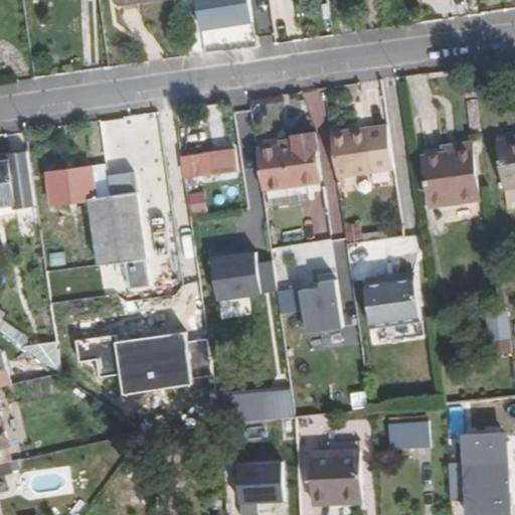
[(195,5),(181,7),(185,30),(205,27),(202,1),(194,2),(195,5)]
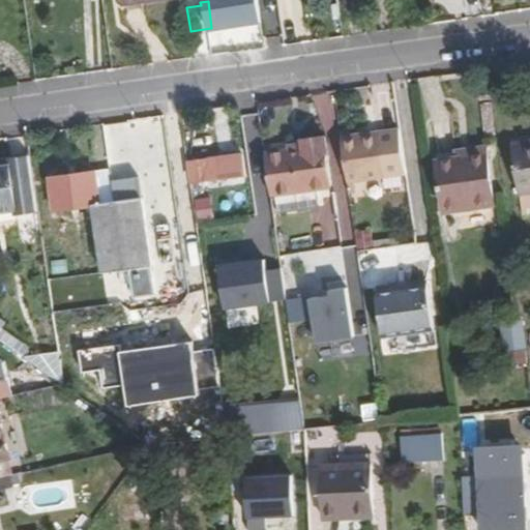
[(190,187),(179,114),(164,117),(173,189),(190,187)]
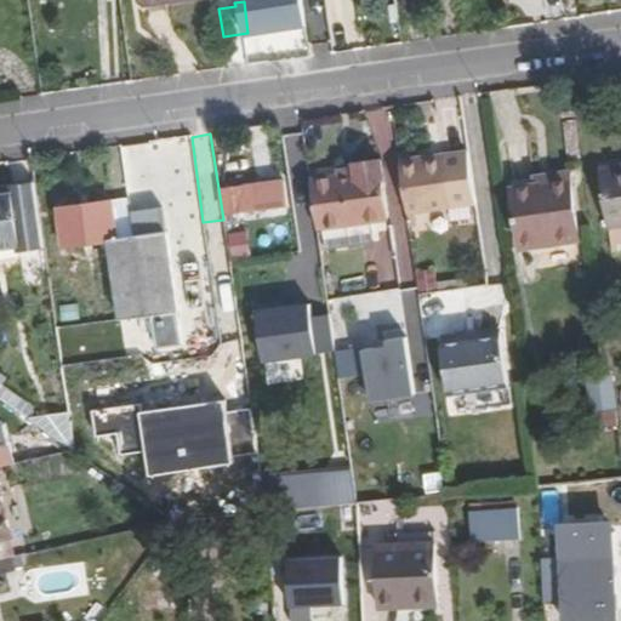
[(469,151),(398,160),(408,227),(412,227),(410,210),(477,200),(469,151)]
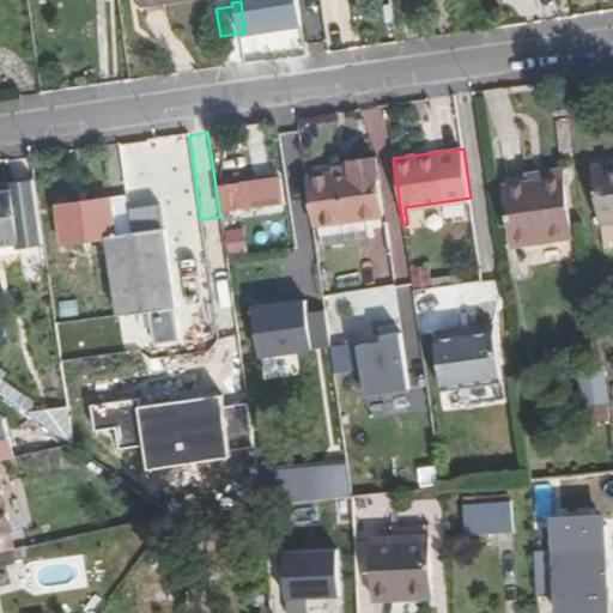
[(347,173),(305,177),(309,207),(311,225),(317,224),(364,217),(380,216),(371,157),(346,161),(347,173)]
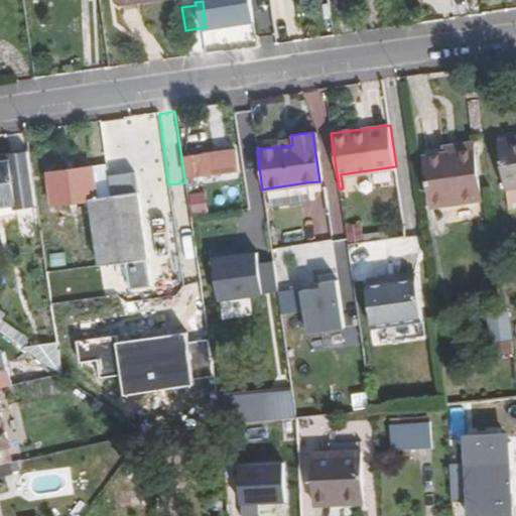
[(515,138),(497,142),(503,190),(515,188),(515,138)]
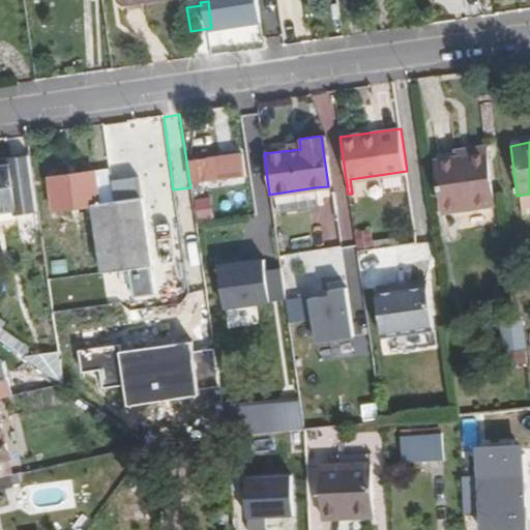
[(493,206),(486,149),(467,151),(468,157),(436,163),(442,214),(493,206)]
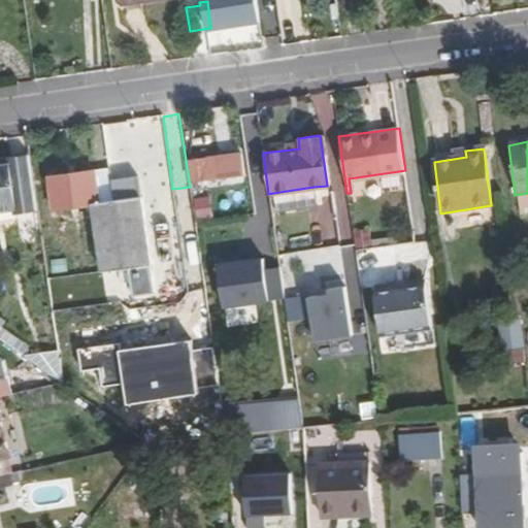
[(237,153),(189,159),(192,178),(240,173),(237,153)]
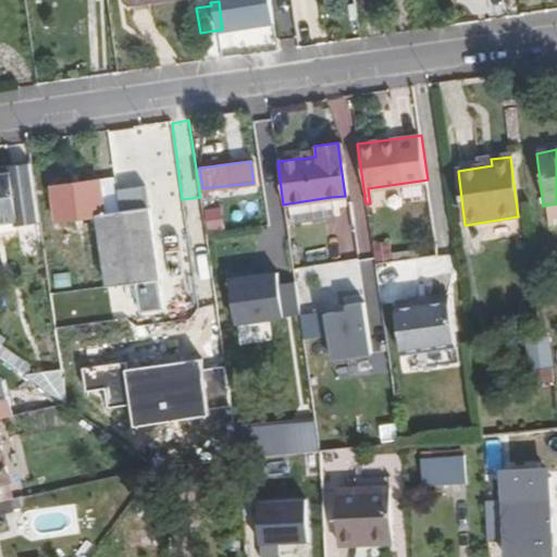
[(10,175),(0,176),(0,223),(16,222),(17,227),(39,224),(32,164),(9,169),(10,175)]
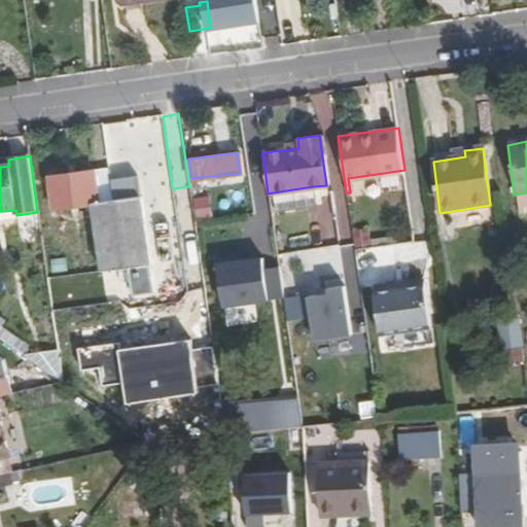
[(112,199),(108,169),(49,177),(55,210),(92,206),(102,272),(117,270),(120,287),(126,286),(112,199)]
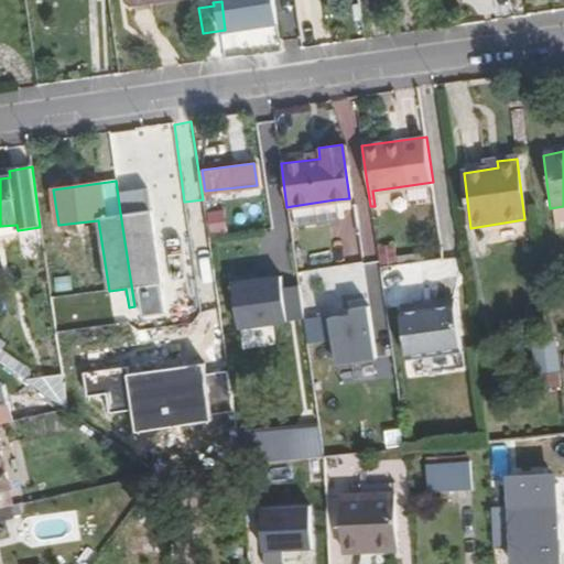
[(337,218),(335,199),(292,206),(295,224),(337,218)]
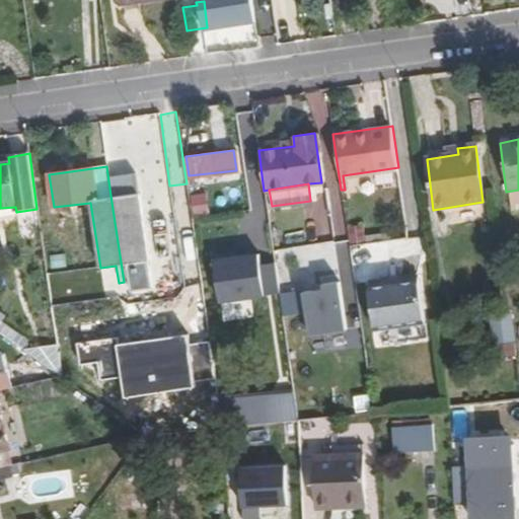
[(138,193),(110,196),(124,282),(129,282),(131,292),(151,290),(138,193)]
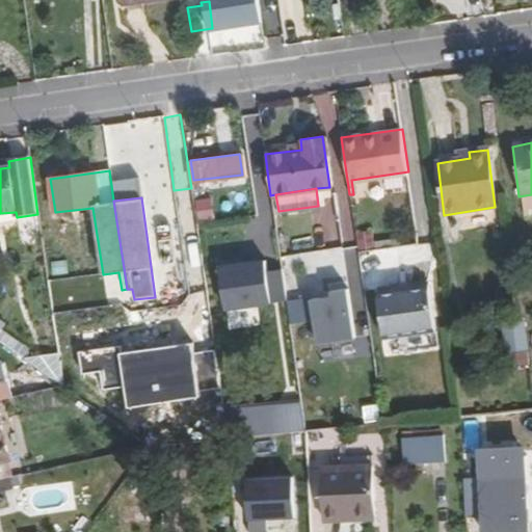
[(273,256),(221,262),(227,308),(295,299),(295,293),(312,291),(317,341),(361,337),(355,282),(327,285),(323,251),(294,255),(295,266),(274,268),(273,256)]
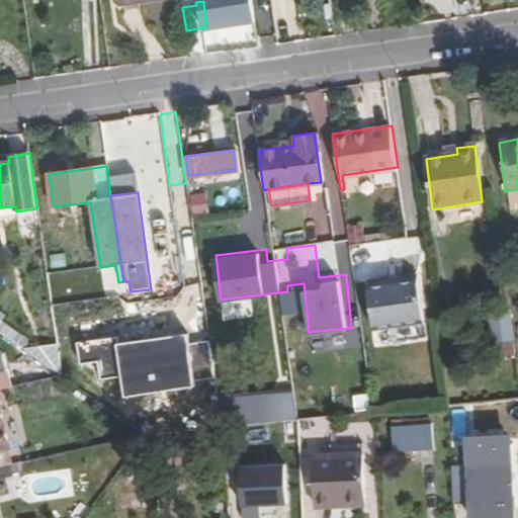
[(377,330),(424,324),(418,278),(371,285),(377,330)]
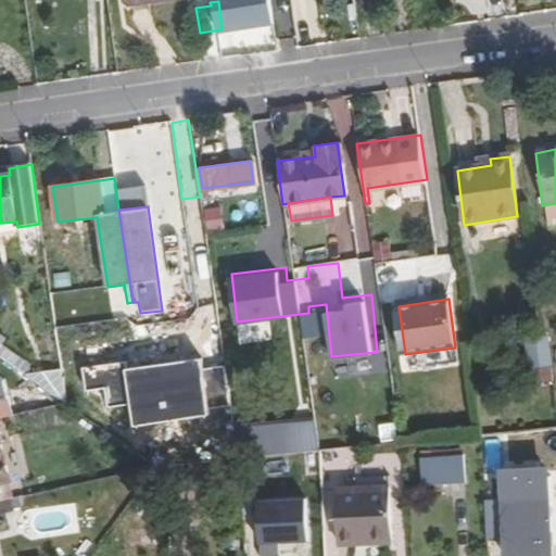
[(75,318),(53,320),(59,364),(65,403),(78,413),(74,375),(83,374),(75,318)]
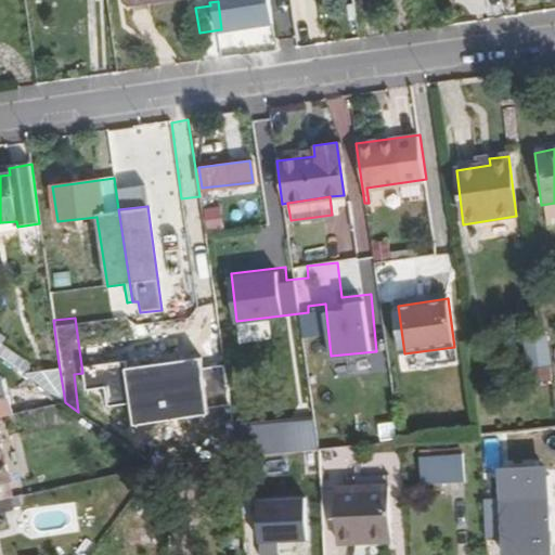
[(59,363),(16,370),(65,402),(59,363)]
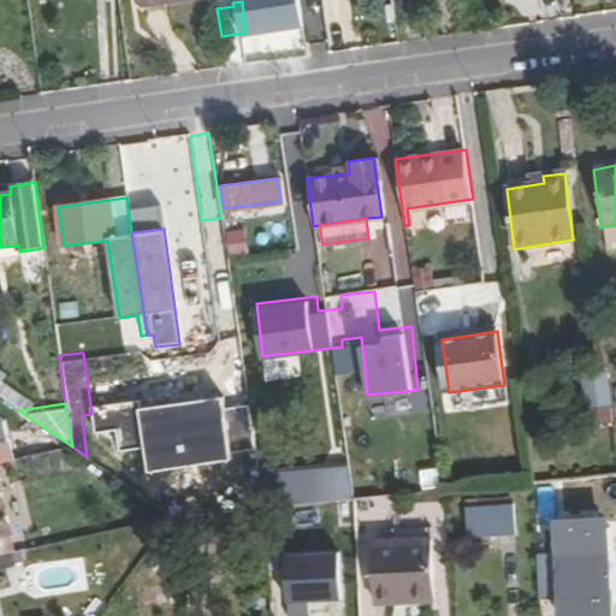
[(0,462),(11,461),(3,420),(0,418),(0,462)]
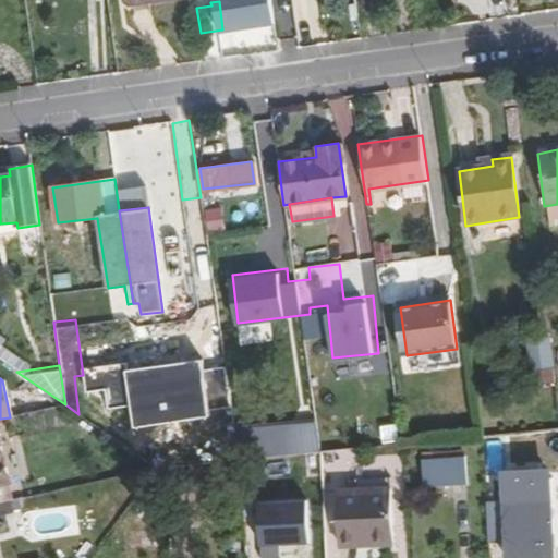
[(319,451),(317,436),(235,445),(239,459),(319,451)]
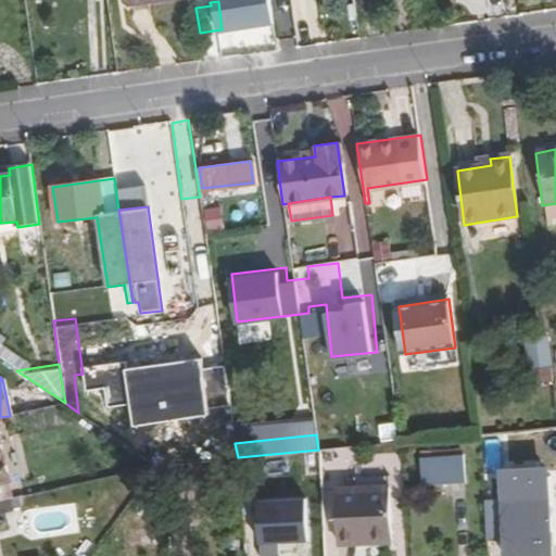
[(0,501),(12,498),(9,483),(10,483),(0,439),(0,501)]
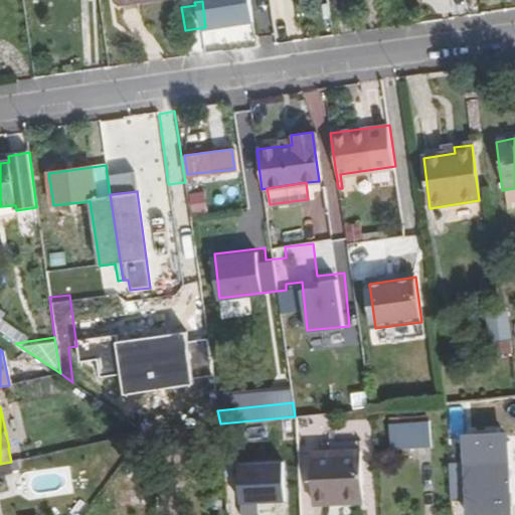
[(333,438),(332,412),(295,416),(296,441),(306,441),(306,440),(333,438)]
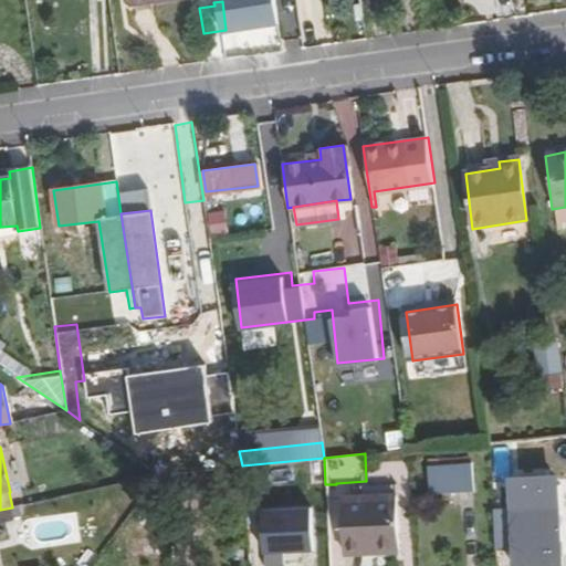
[(472,464),(428,468),(431,495),(474,493),(472,464)]
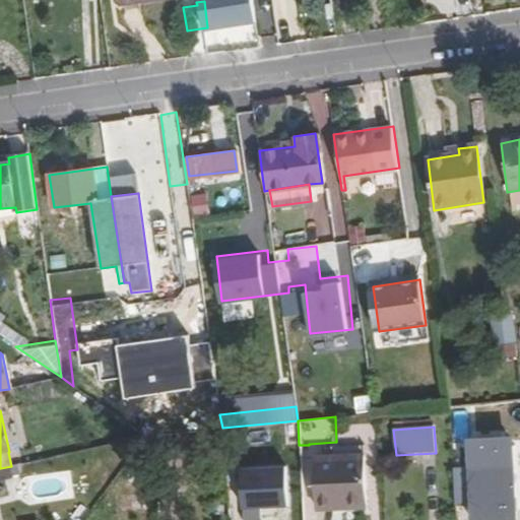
[(519,509),(519,481),(513,482),(511,444),(465,447),(468,490),(477,490),(478,503),(491,503),(491,511),(519,509)]
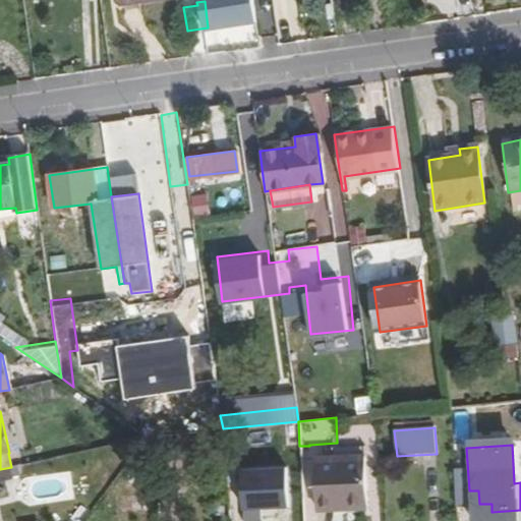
[(364,457),(313,459),(314,510),(366,508),(364,457)]
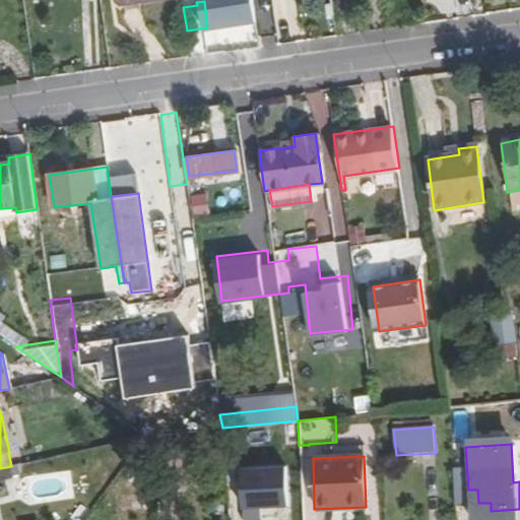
[(245,503),(245,470),(231,470),(232,503),(245,503)]
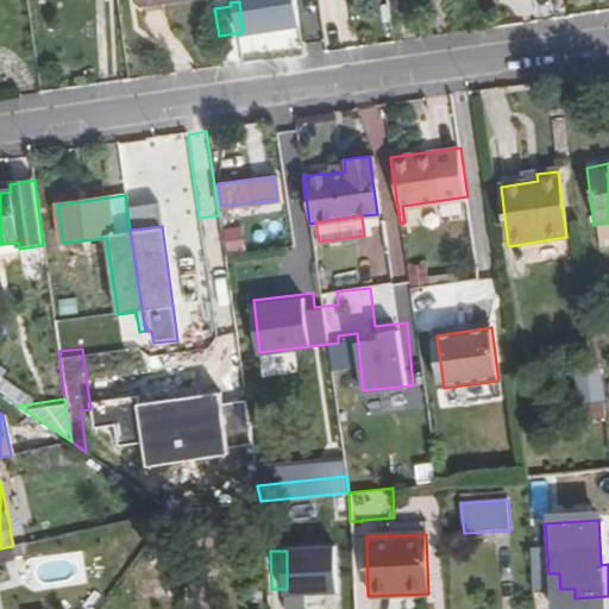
[(559,573),(548,573),(550,600),(575,598),(575,589),(560,589),(559,573)]
